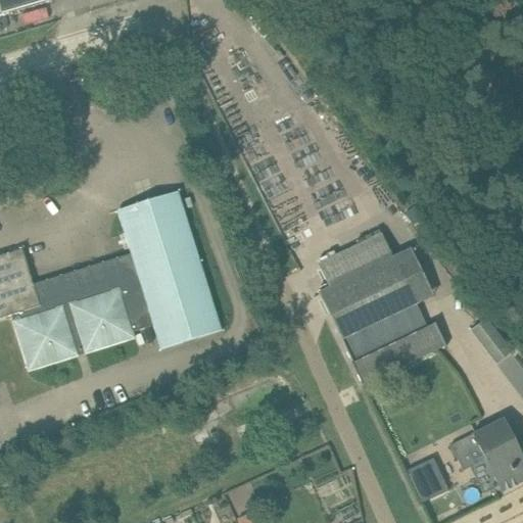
[(0,0),(0,16),(1,16),(1,15),(52,1),(51,0),(0,0)]
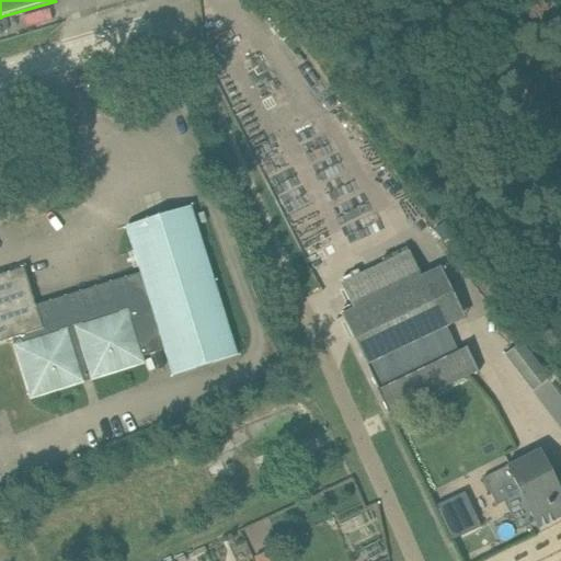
[(0,343),(14,340),(32,399),(145,365),(142,357),(164,351),(173,375),(238,355),(191,206),(126,227),(140,273),(35,306),(24,267),(0,274),(0,343)]
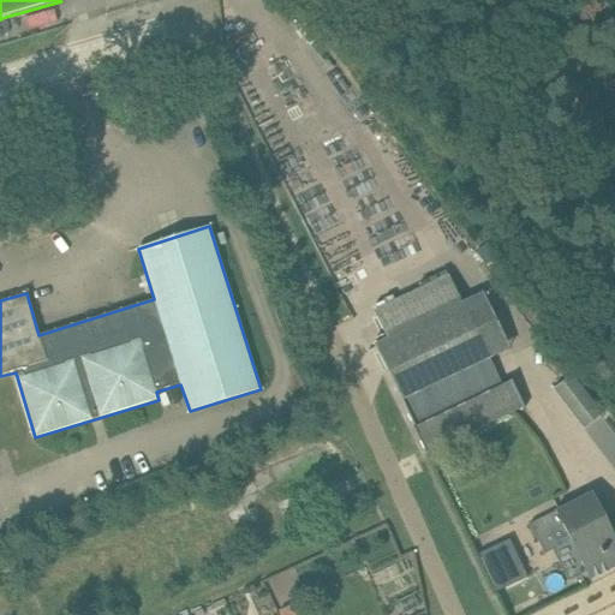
[(448,274),(374,311),(388,339),(375,346),(427,455),(428,454),(428,453),(524,407),(511,381),(502,384),(489,358),(509,348),(483,293),(463,303),(448,274)]
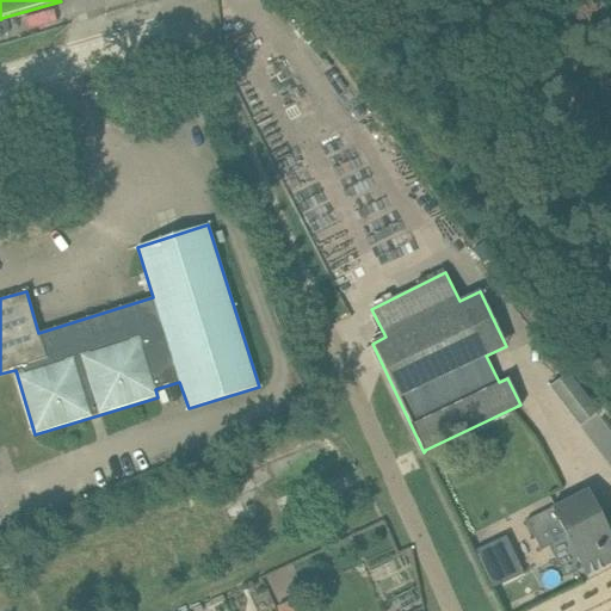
[(598,413),(567,374),(550,387),(580,426),(598,413)]
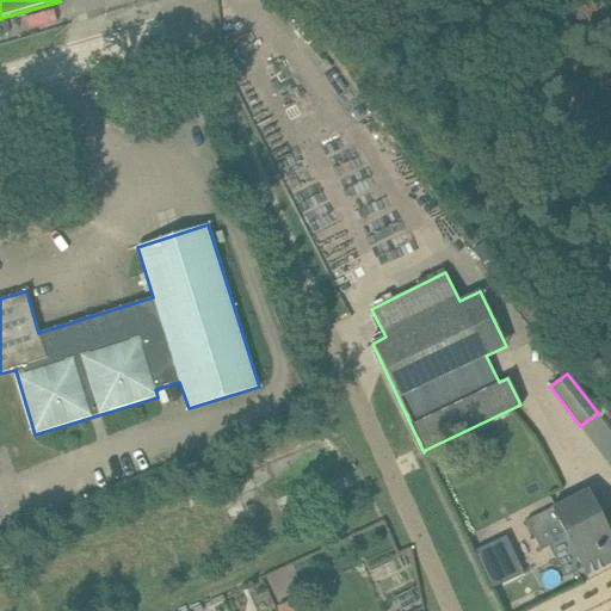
[(563,580),(582,571),(586,576),(610,563),(610,535),(588,489),(551,508),(559,523),(534,535),(538,544),(553,537),(556,544),(548,548),(563,580)]
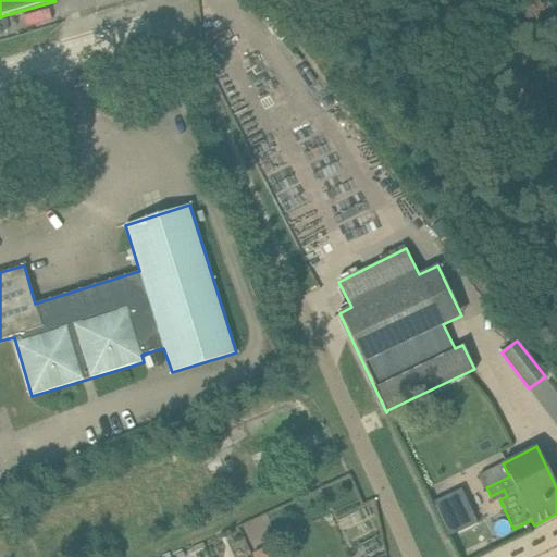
[(477,523),(461,489),(434,502),(450,535),(477,523)]
